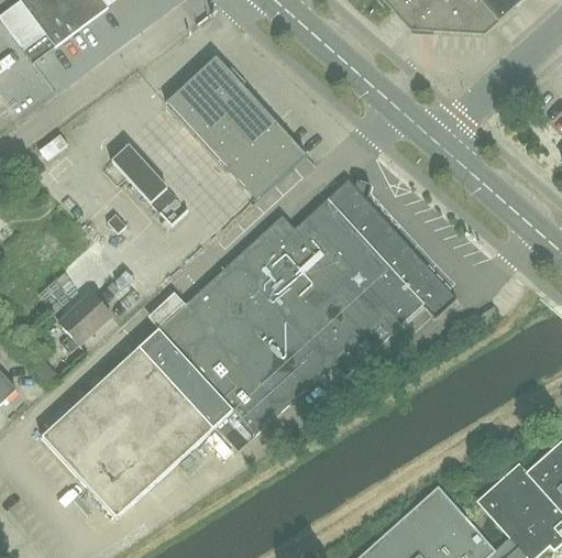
[(0,15),(32,59),(45,50),(54,43),(55,43),(108,4),(103,0),(19,0),(0,13),(0,15)]
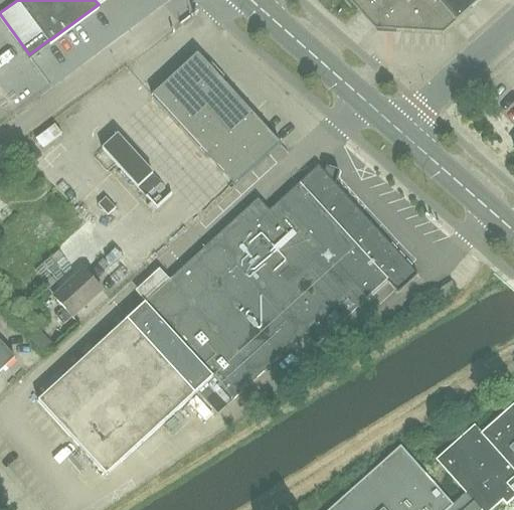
[(360,0),(378,21),(381,18),(384,22),(445,26),(455,17),(457,18),(477,0),(360,0)]
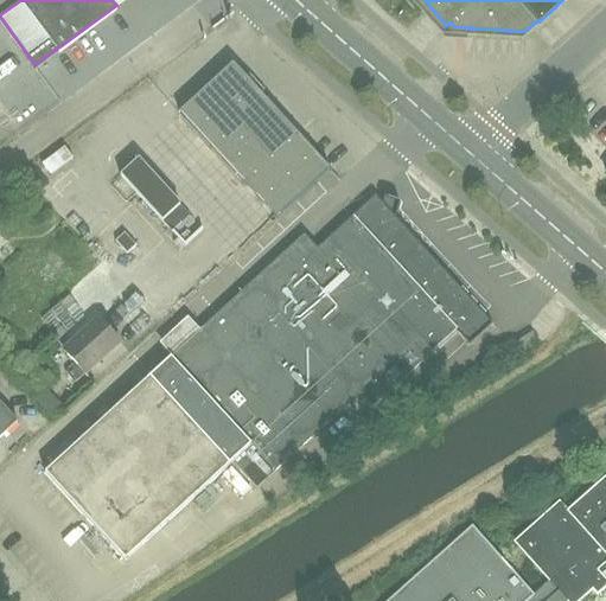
[(179,107),(276,213),(278,215),(331,165),(233,57),(179,107)]
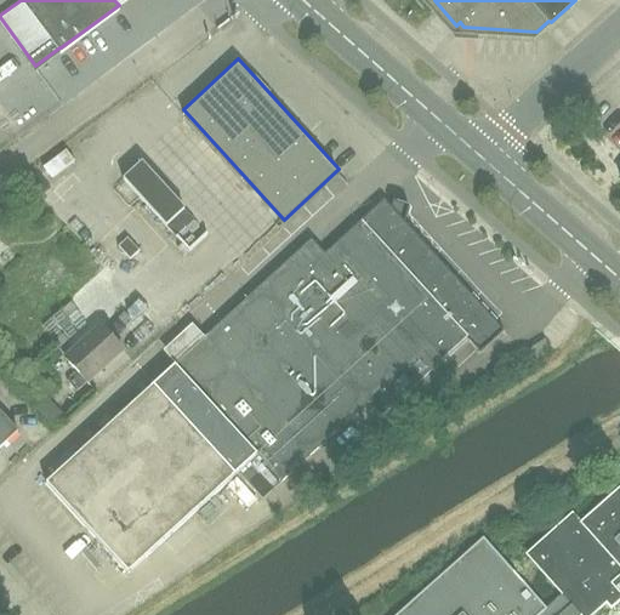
[(176,232),(195,215),(142,157),(124,175),(176,232)]
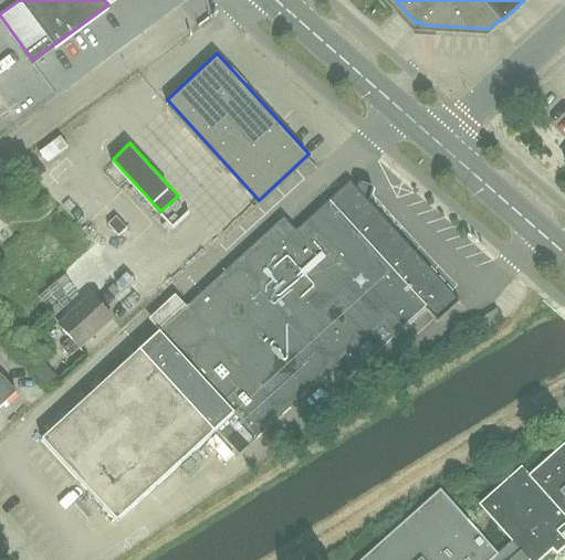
[(188,303),(160,328),(159,328),(41,435),(116,518),(234,410),(255,435),(335,362),(347,374),(420,309),(427,304),(438,317),(459,298),(460,297),(424,256),(419,261),(366,202),(369,199),(357,186),(354,189),(347,182),(352,179),(351,178),(349,179),(295,229),(278,244),(267,232),(188,303)]
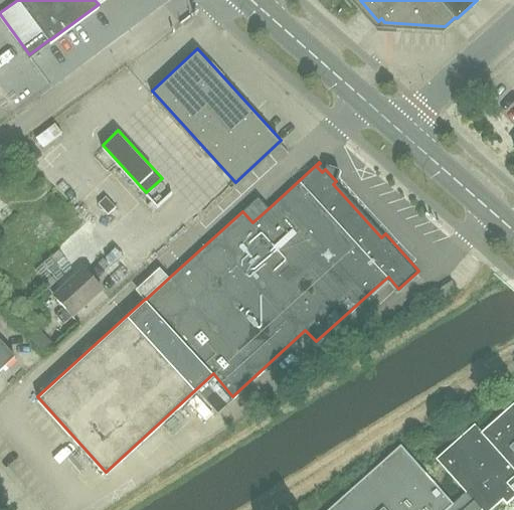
[(162,201),(178,196),(172,180),(157,185),(162,201)]
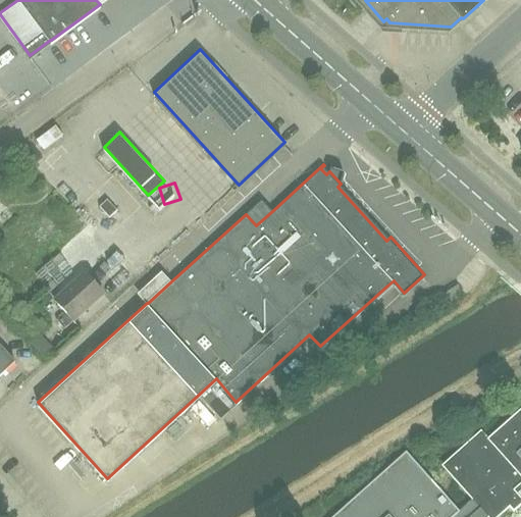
[(107,196),(99,203),(109,214),(117,207),(107,196)]
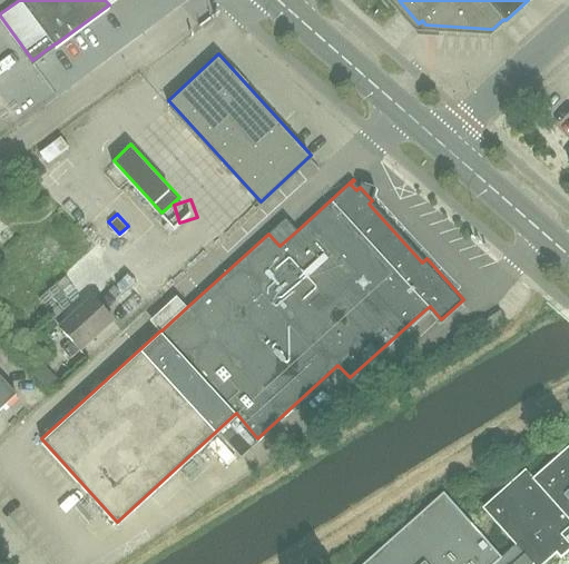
[(113,317),(92,295),(59,325),(70,336),(61,345),(70,355),(79,346),(79,347),(113,317)]
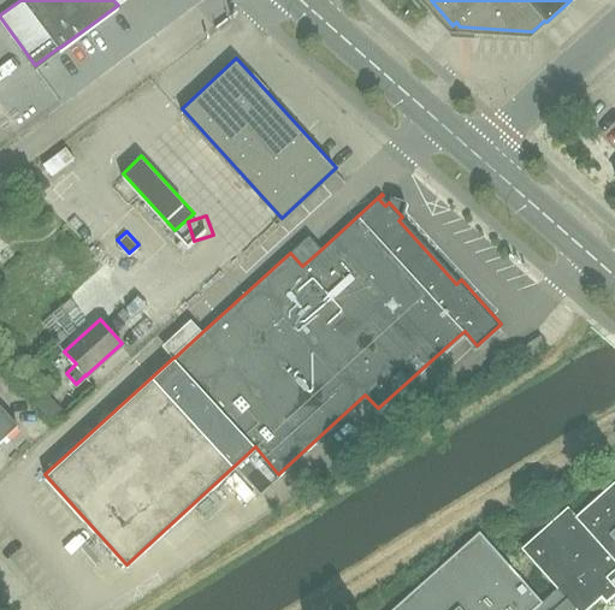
[(540,332),(531,338),(526,342),(533,351),(548,342),(540,332)]
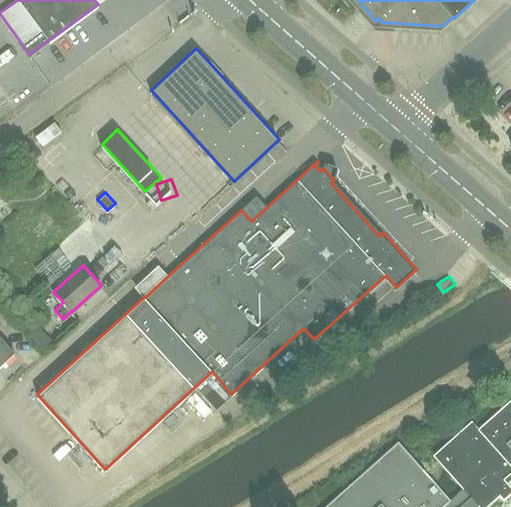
[(32,332),(46,347),(54,339),(41,324),(32,332)]
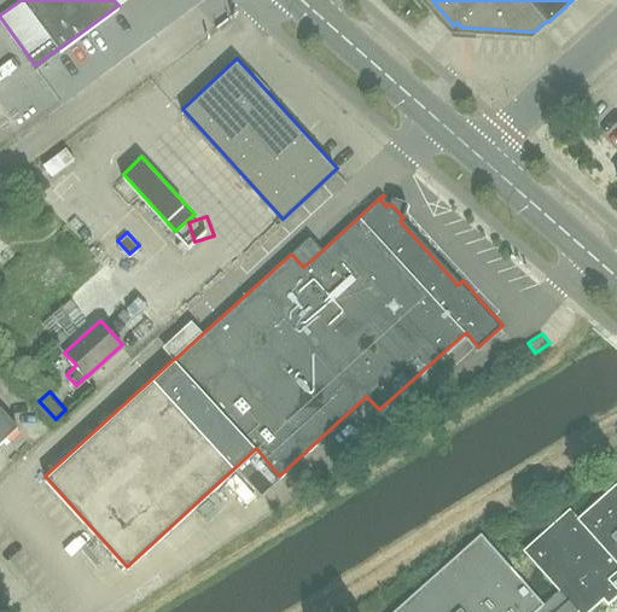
[(0,439),(17,424),(0,406),(0,439)]
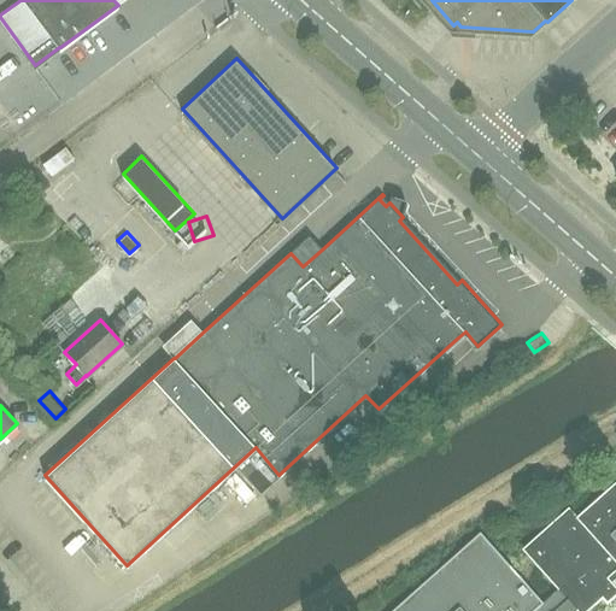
[(615,486),(587,511),(580,504),(533,545),(590,610),(605,610),(615,601),(615,486)]
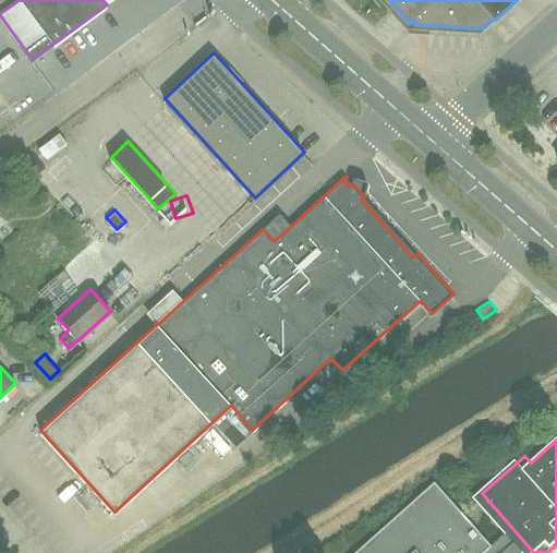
[(446,480),(360,552),(491,552),(501,544),(446,480)]
